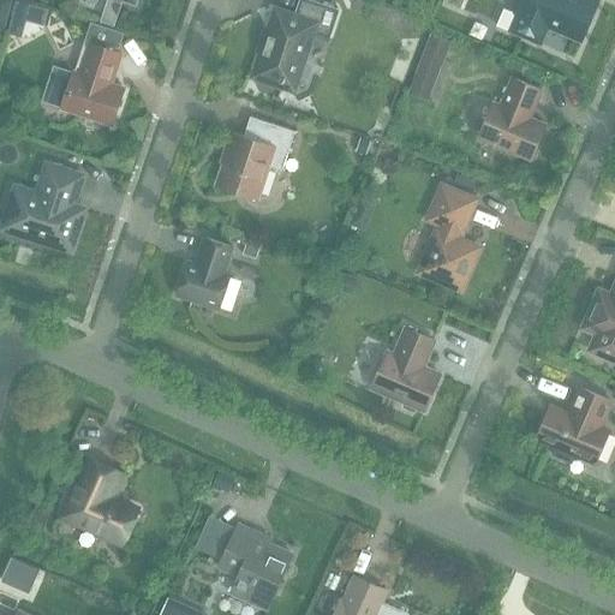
[(314,31),(329,37),(338,11),(308,0),(300,0),(296,16),(275,9),(269,29),(266,37),(263,36),(258,51),(261,52),(252,76),(282,87),(284,81),(290,82),(299,54),(305,57),(314,31)]
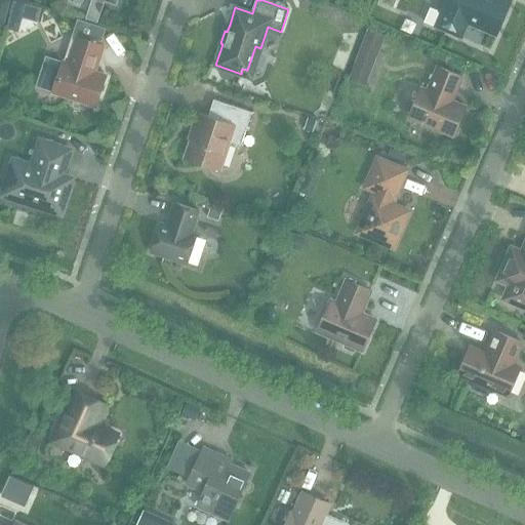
[(511,0),(444,0),(439,11),(447,14),(441,29),(461,38),(468,24),(495,35),(511,0)]
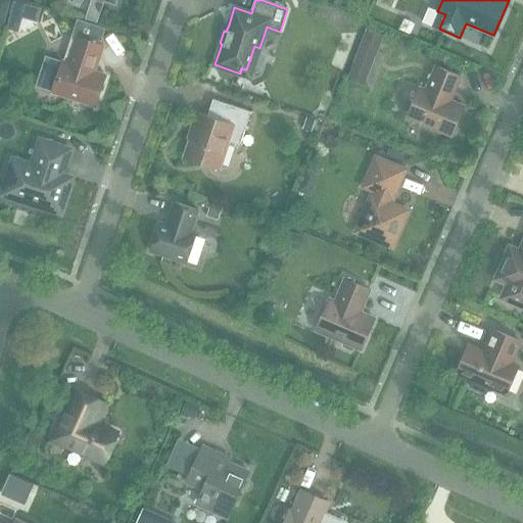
[(381,31),(367,25),(360,39),(375,45),(381,31)]
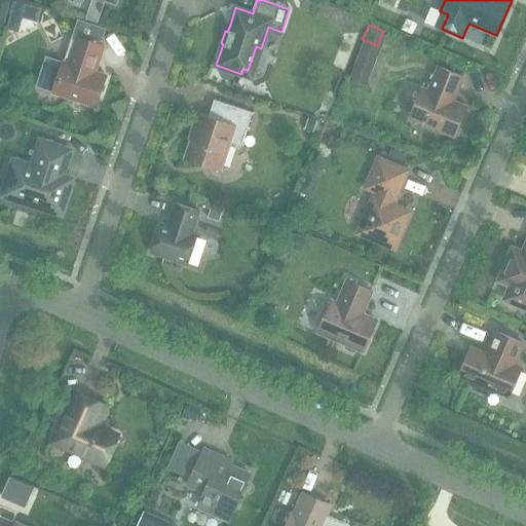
[(77,36),(77,37),(72,35),(64,61),(63,61),(52,91),(96,106),(106,75),(95,71),(104,45),(77,36)]
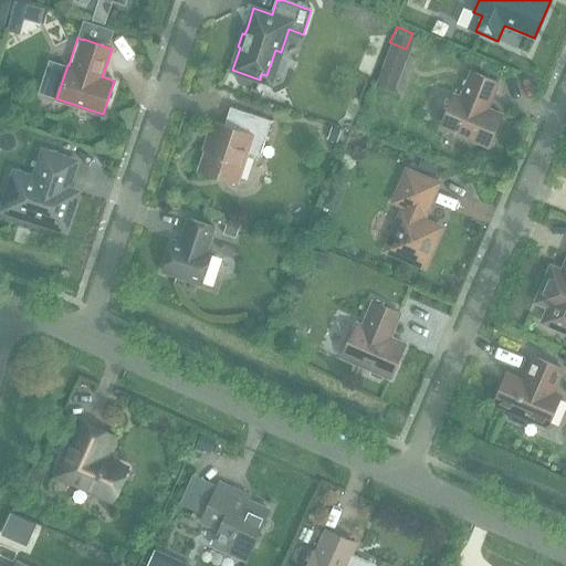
[(502,114),(489,107),(500,83),(471,71),(460,96),(454,93),(440,126),(489,147),(502,114)]
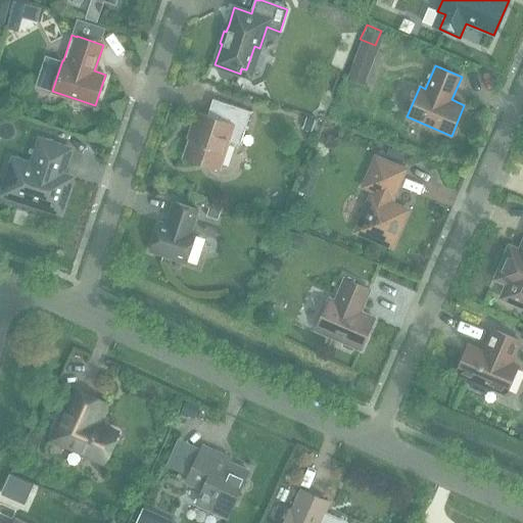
[(228,141),(240,144),(251,111),(212,98),(207,115),(197,111),(191,129),(193,129),(184,157),(219,169),(228,141)]
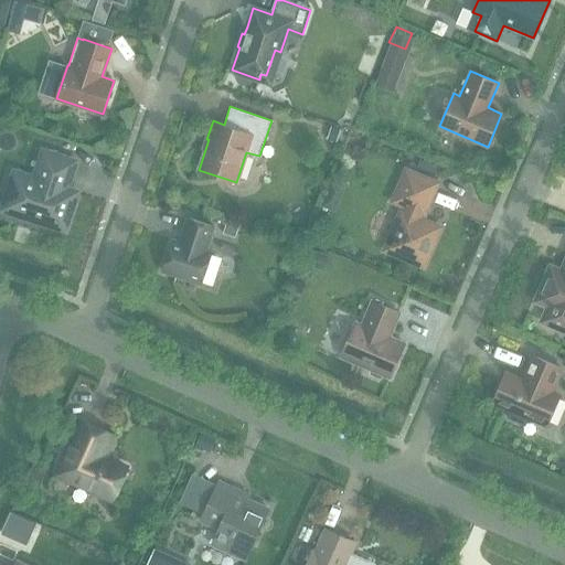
[(66,176),(71,177),(76,161),(43,151),(34,178),(14,171),(2,210),(19,214),(20,217),(34,222),(38,221),(65,230),(77,192),(63,187),(66,176)]
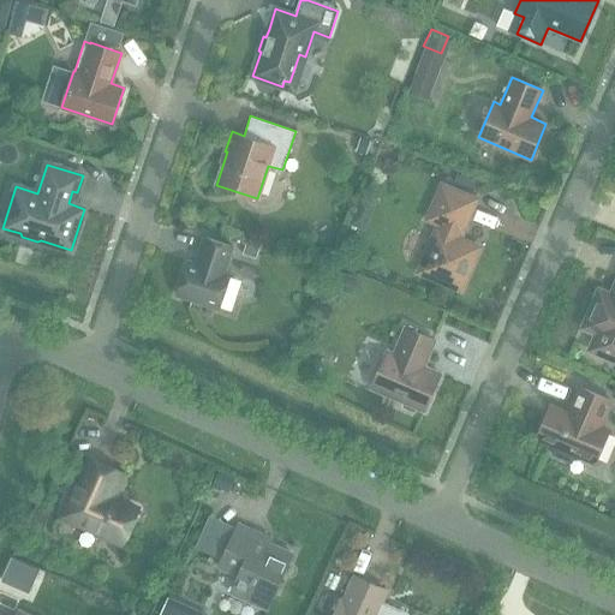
[(460,231),(461,231),(475,199),(443,186),(430,218),(442,222),(439,232),(437,231),(421,272),(460,288),(477,248),(457,239),(460,231)]
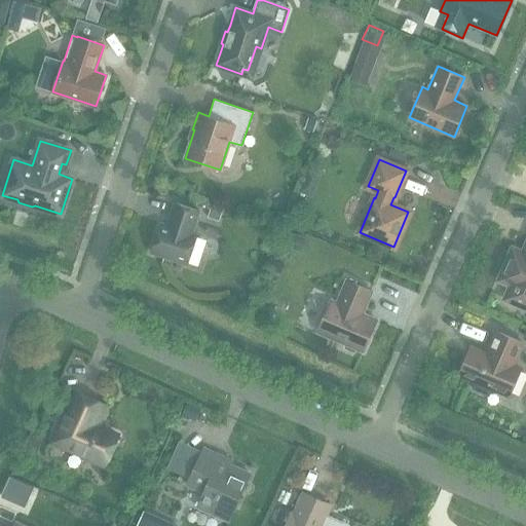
[(196,234),(192,233),(199,211),(175,202),(167,225),(161,223),(151,253),(187,264),(196,234)]
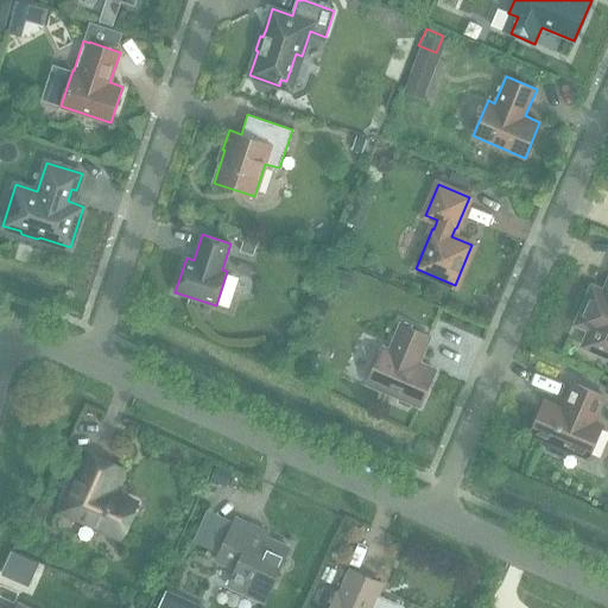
[(607,285),(605,293),(593,287),(578,323),(591,329),(584,344),(607,354),(607,285)]
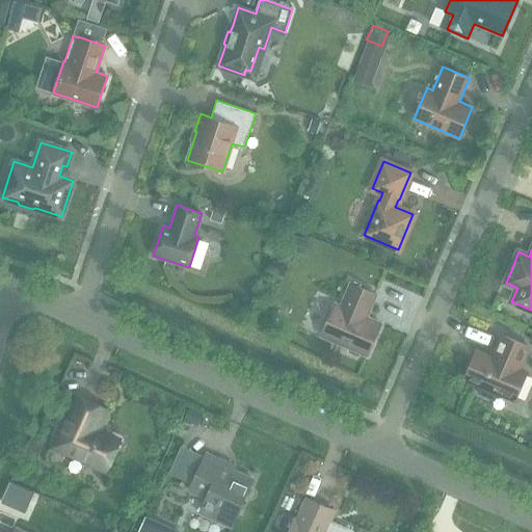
[(380,323),(366,317),(375,294),(351,284),(341,307),(335,303),(322,335),(348,346),(348,352),(358,356),(363,352),(367,354),(380,323)]
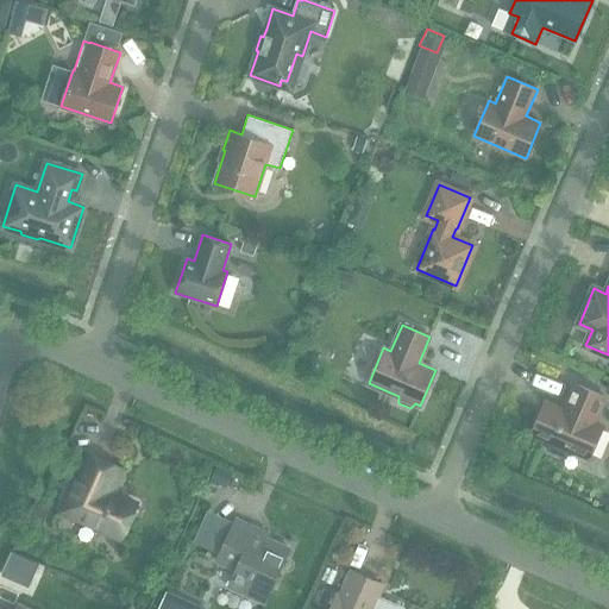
[(602,426),(594,422),(604,396),(575,383),(563,409),(545,402),(532,433),(551,440),(547,451),(566,458),(571,449),(589,457),(602,426)]
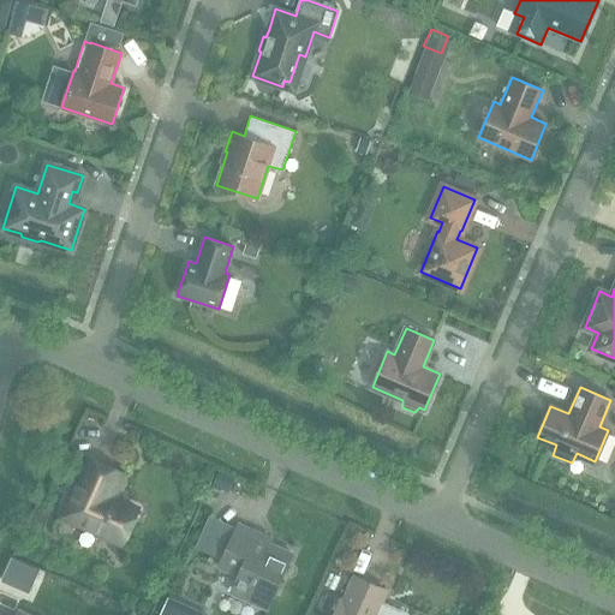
[(61,515),(121,542),(136,508),(109,496),(121,472),(88,457),(61,515)]
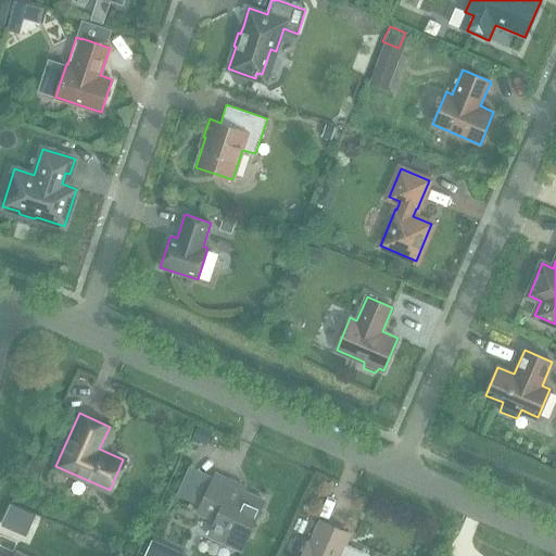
[(207,535),(240,550),(254,519),(252,518),(261,500),(230,487),(232,481),(214,472),(198,512),(214,519),(207,535)]
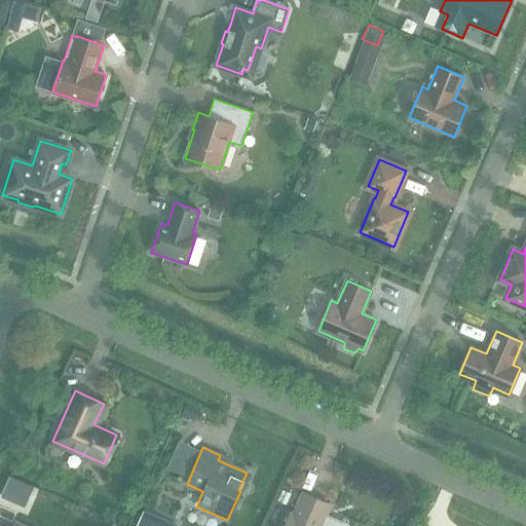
[(34,486),(10,477),(3,494),(26,504),(34,486)]
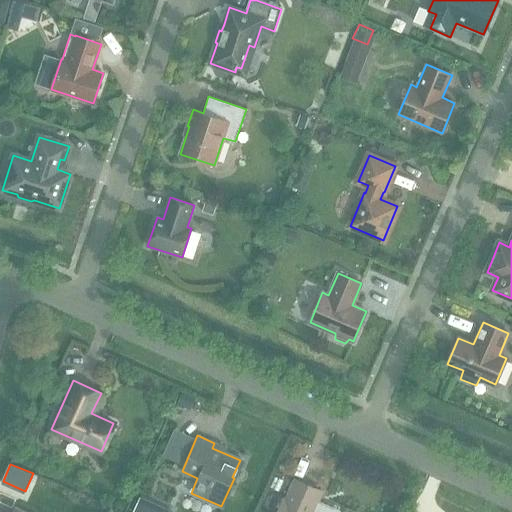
[(337,511),(315,502),(320,491),(295,479),(285,500),(282,499),(276,511),(337,511)]
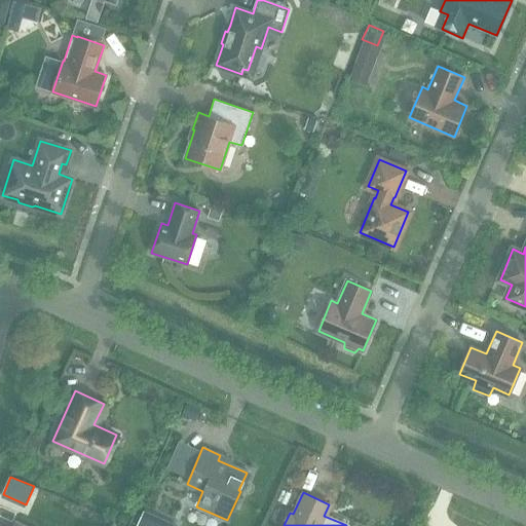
[(137,512),(130,525),(132,525),(142,525),(147,516),(137,512)]
